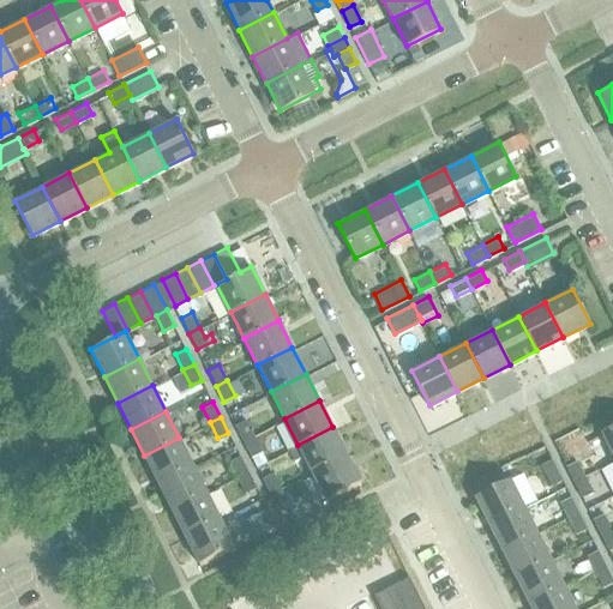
[(235,423),(242,439),(253,434),(246,418),(235,423)]
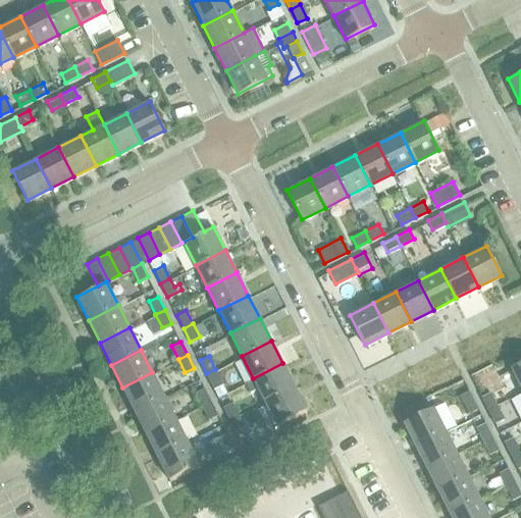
[(520,361),(511,367),(520,386),(520,361)]
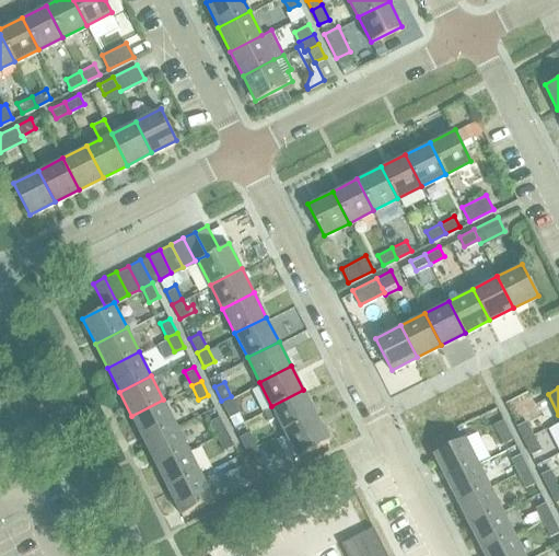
[(277,416),(283,430),(315,414),(303,390),(271,406),(264,409),(269,420),(277,416)]
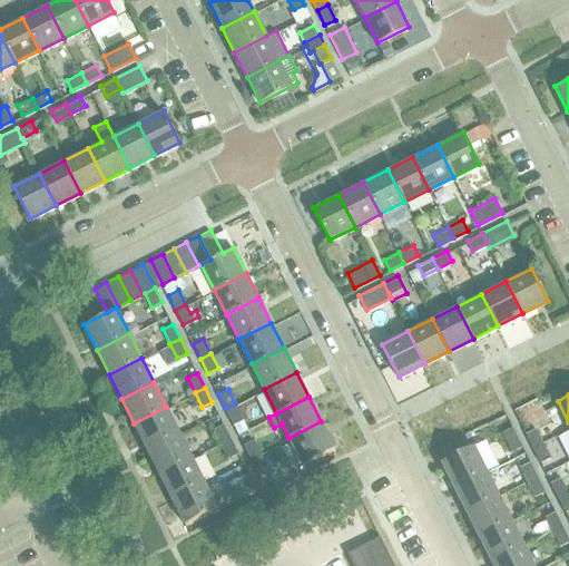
[(235,403),(225,408),(233,422),(243,418),(235,403)]
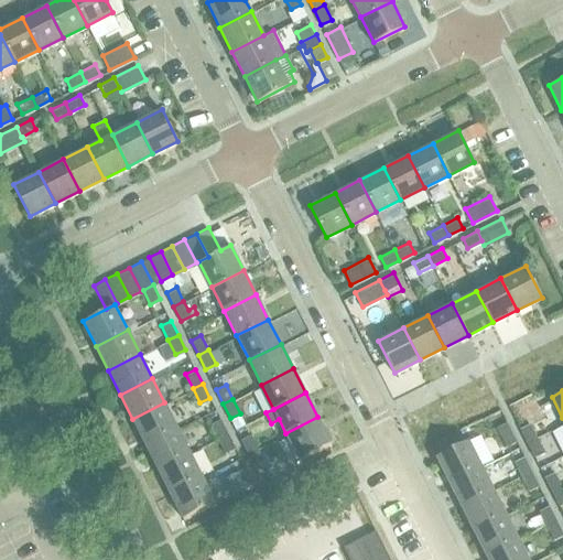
[(132,419),(145,443),(176,427),(164,402),(132,419)]
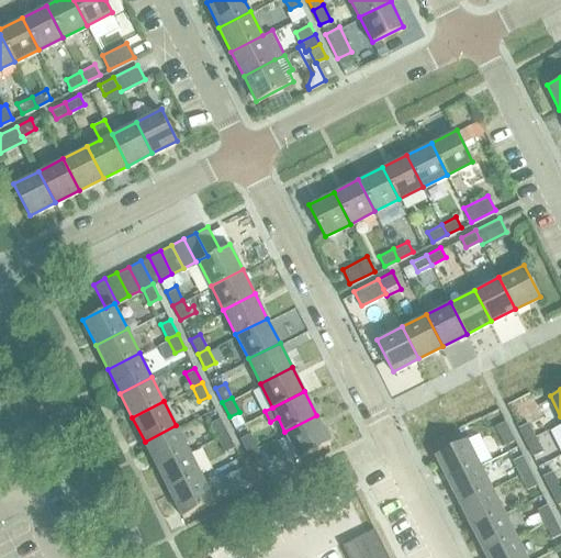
[(316,415),(284,432),(298,457),(329,441),(316,415)]
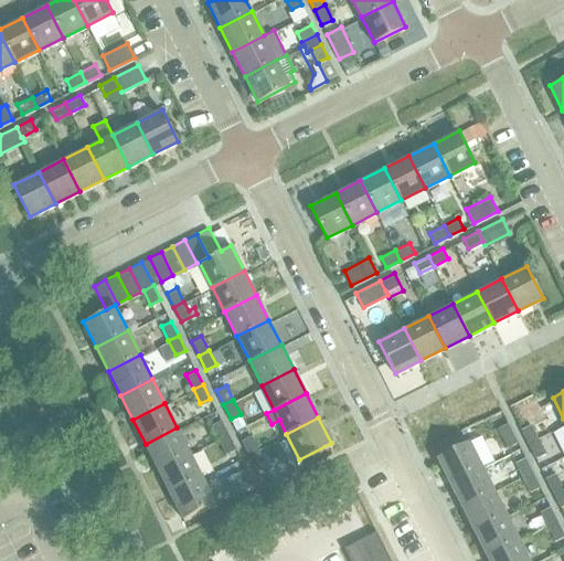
[(211,423),(217,437),(227,433),(221,419),(211,423)]
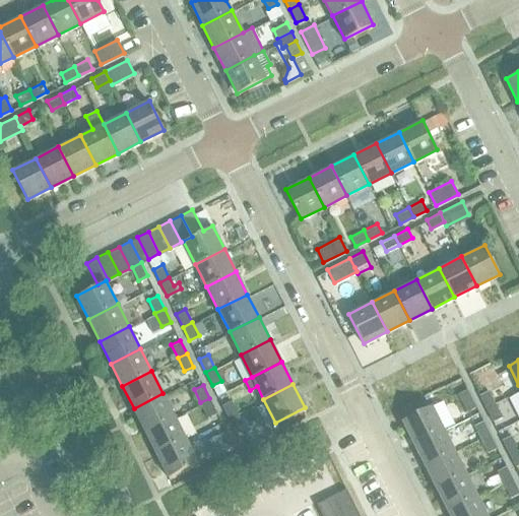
[(457,392),(466,409),(475,405),(466,387),(457,392)]
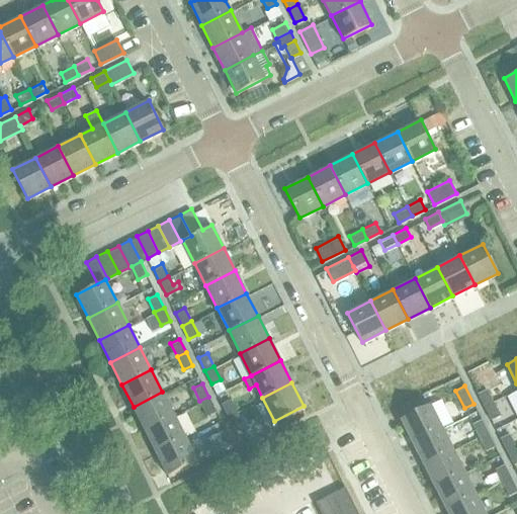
[(477,392),(484,405),(493,400),(486,387),(477,392)]
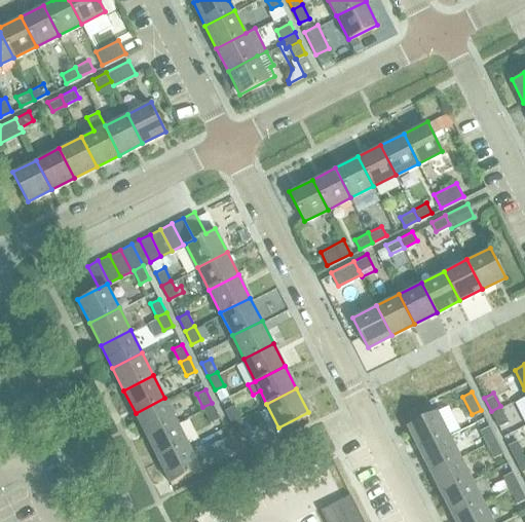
[(136,413),(147,436),(176,421),(164,398),(136,413)]
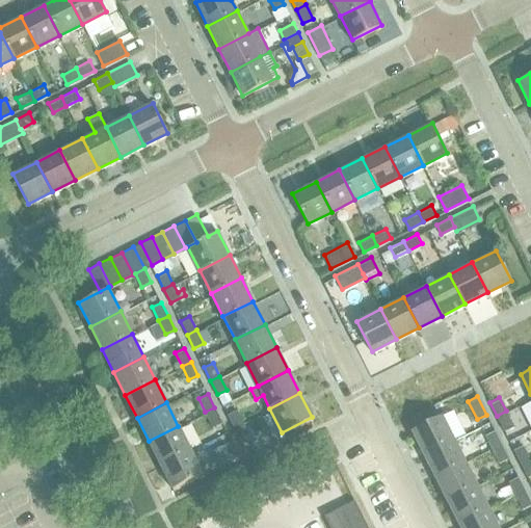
[(214,407),(205,412),(212,425),(221,421),(214,407)]
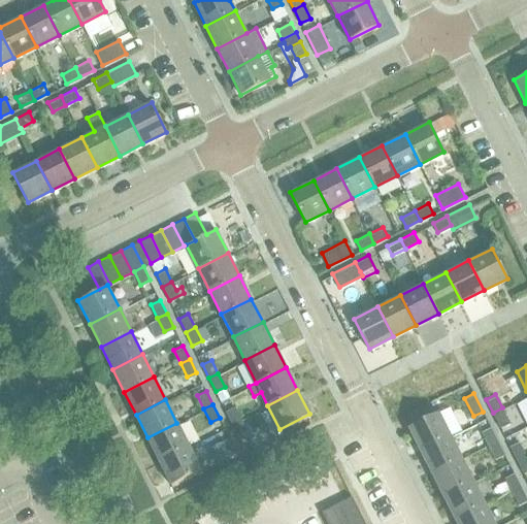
[(225,410),(232,423),(241,419),(234,405),(225,410)]
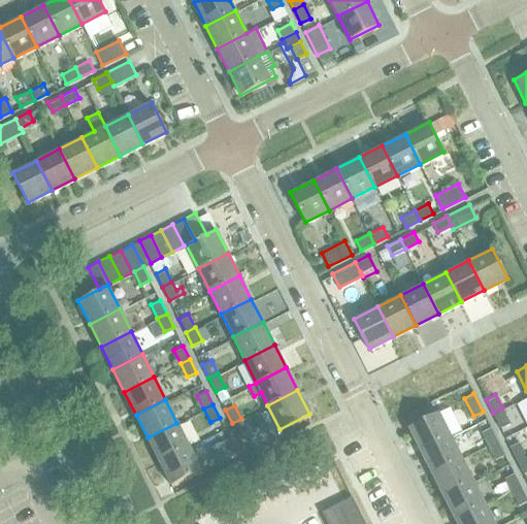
[(502,407),(493,413),(500,426),(509,422),(502,407)]
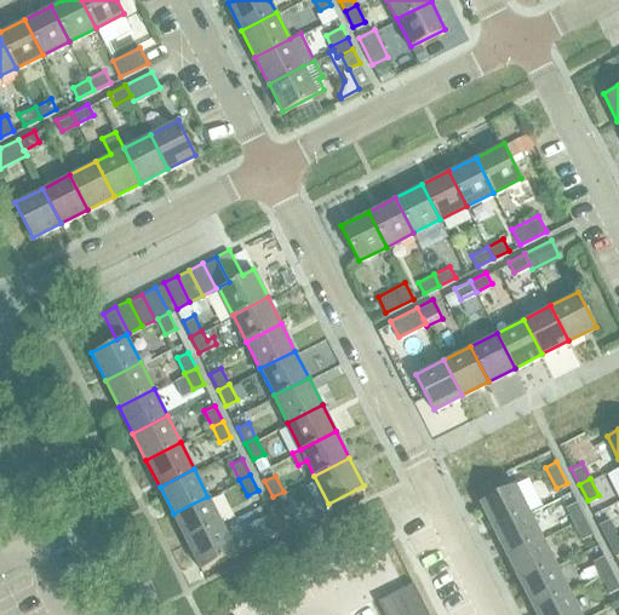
[(479,500),(493,528),(528,510),(514,482),(479,500)]
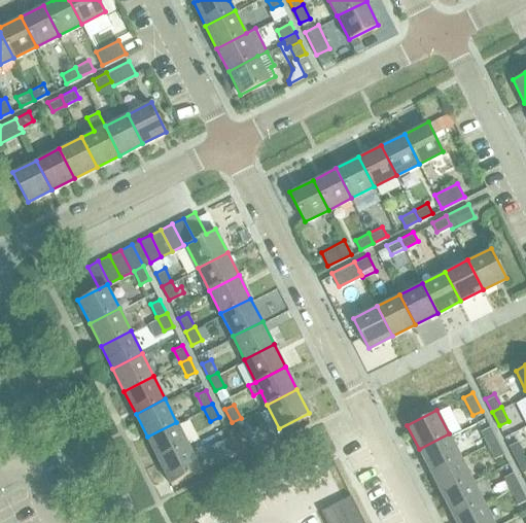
[(241,418),(232,422),(238,436),(247,431),(241,418)]
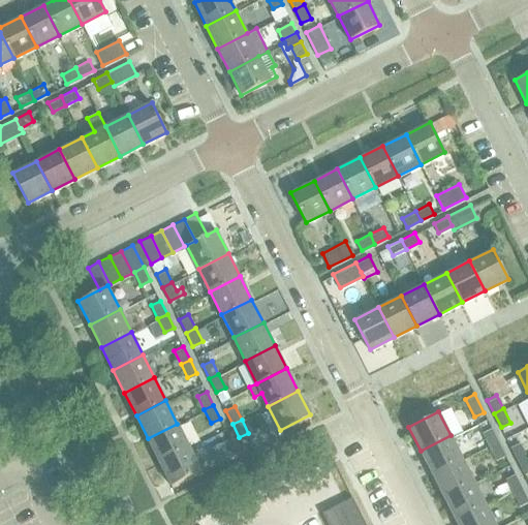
[(148,438),(159,461),(189,446),(177,424),(148,438)]
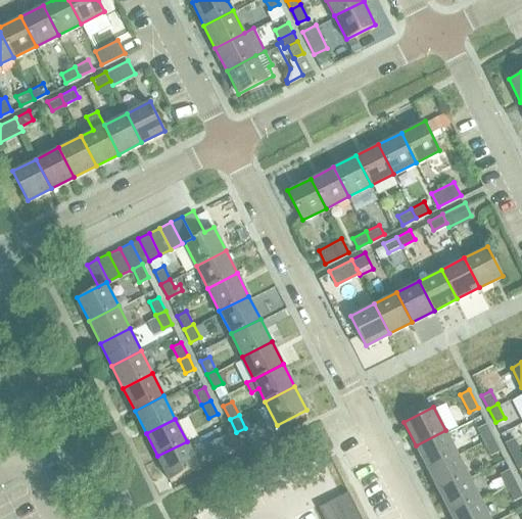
[(476,426),(483,439),(492,435),(485,422),(476,426)]
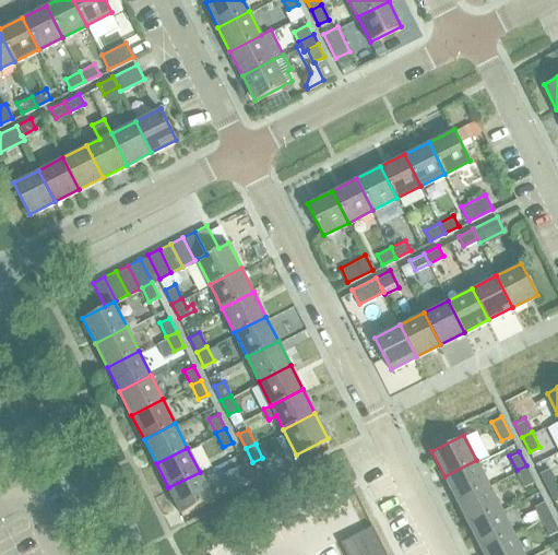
[(444,476),(456,500),(488,484),(476,460),(444,476)]
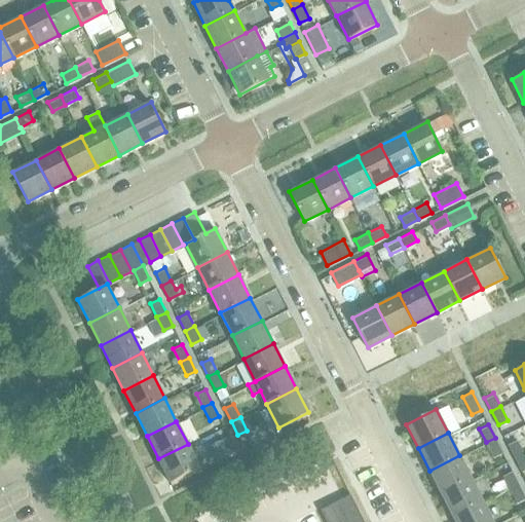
[(219,440),(226,453),(235,448),(228,435),(219,440)]
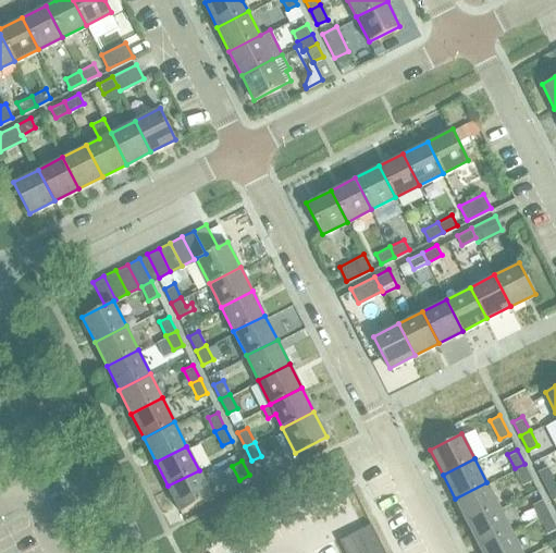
[(524,464),(515,468),(521,482),(531,478),(524,464)]
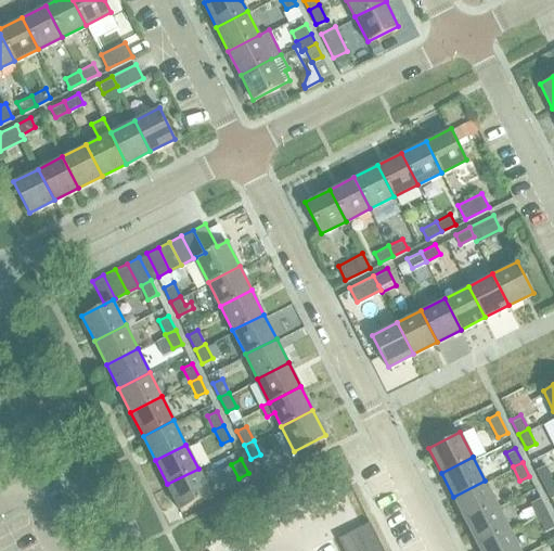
[(536,468),(542,482),(552,477),(545,463),(536,468)]
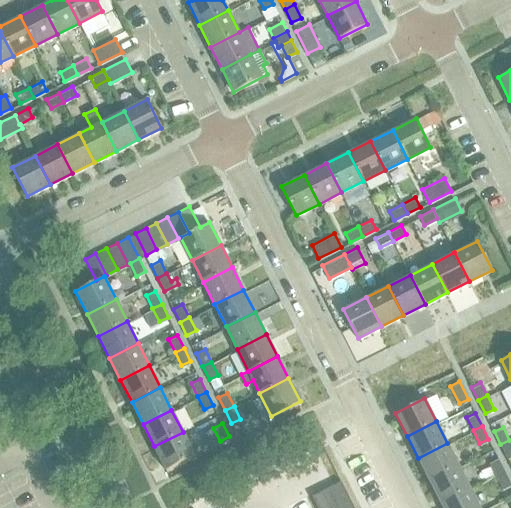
[(183,432),(154,446),(166,469),(194,455),(183,432)]
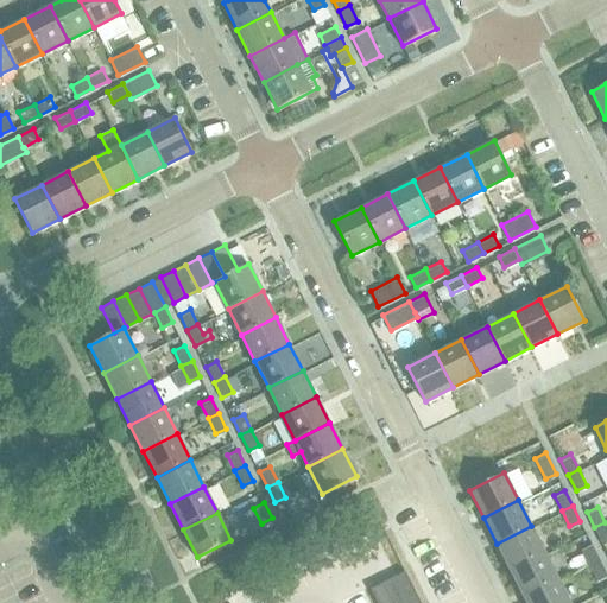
[(606,526),(605,522),(594,527),(602,543),(606,540),(606,526)]
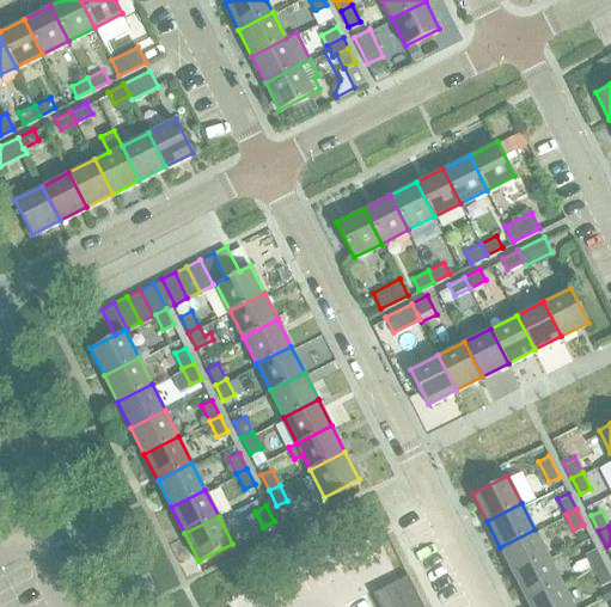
[(500,547),(513,574),(548,556),(535,529),(500,547)]
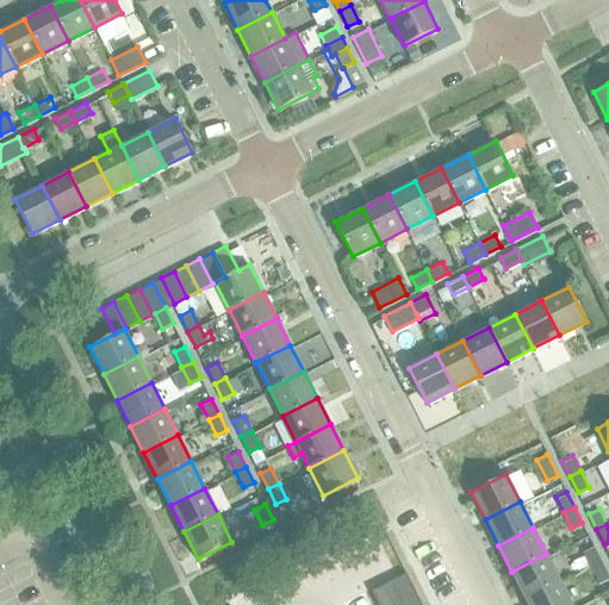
[(583,550),(590,566),(601,560),(594,544),(583,550)]
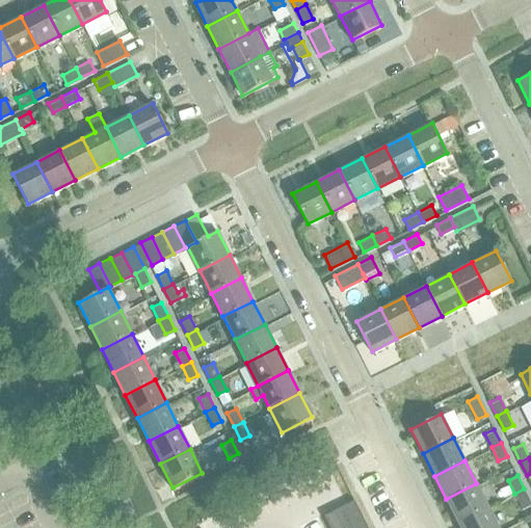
[(446,499),(458,522),(488,507),(476,483),(446,499)]
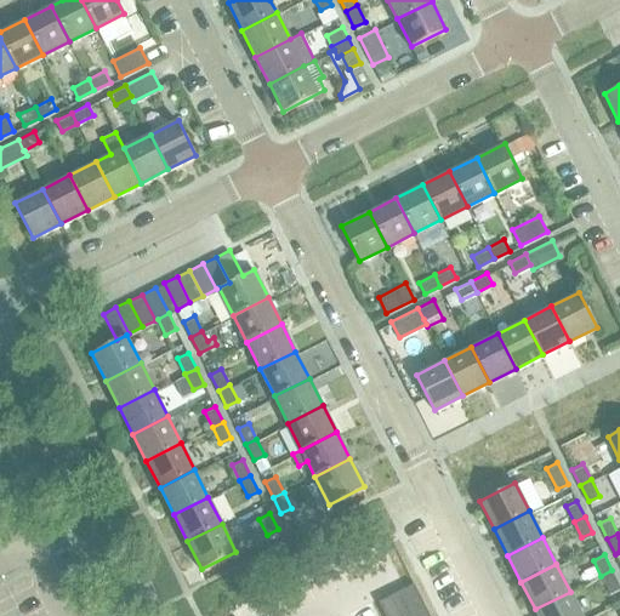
[(612,570),(601,576),(609,592),(619,586),(612,570)]
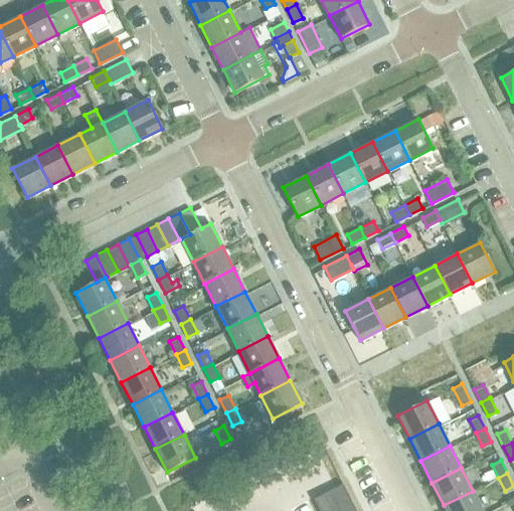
[(355,510),(341,484),(313,498),(320,510),(355,510)]
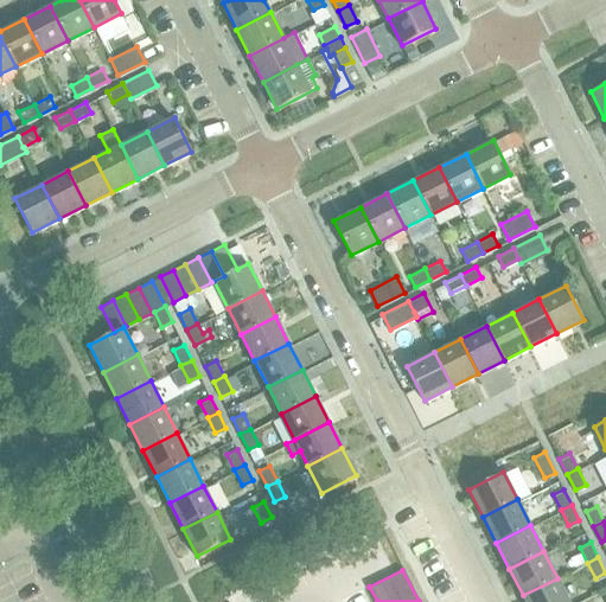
[(523,595),(525,601),(568,601),(557,578),(523,595)]
